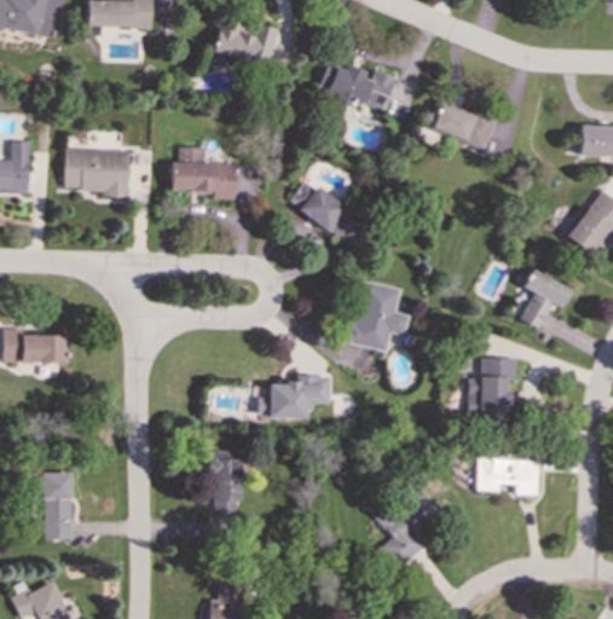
[(45,0),(0,0),(0,27),(41,33),(45,0)]
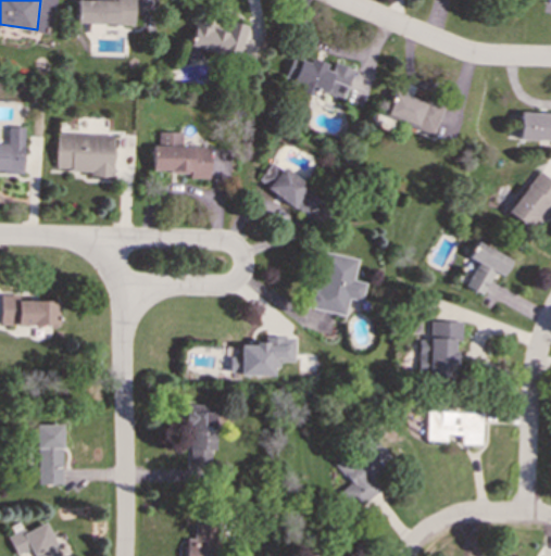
[(137,25),(137,0),(79,0),(79,23),(92,23),(91,33),(107,34),(107,24),(137,25)]
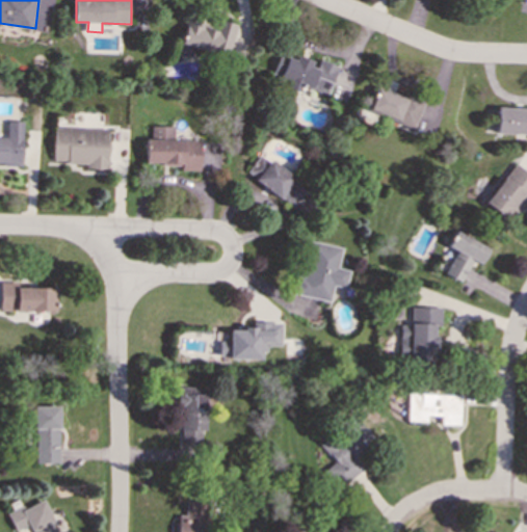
[(239,24),(221,20),(219,28),(190,21),(182,53),(193,56),(195,48),(231,57),(239,24)]
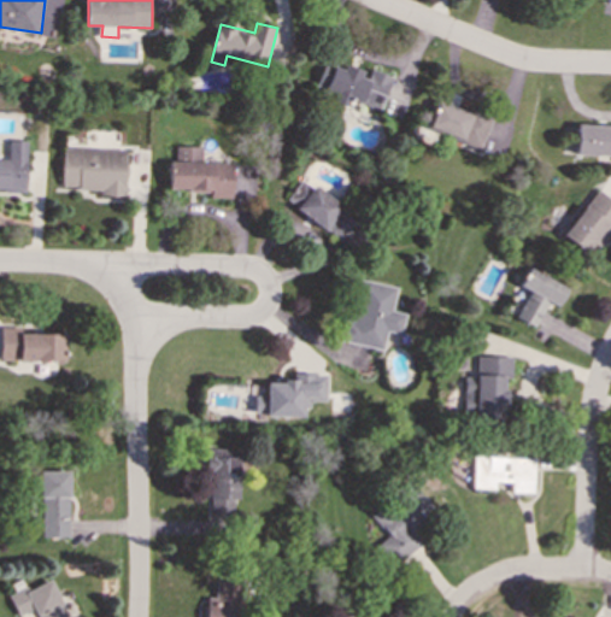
[(374,69),(372,74),(347,66),(346,69),(335,66),(324,97),(351,105),(352,100),(383,110),(394,76),(374,69)]
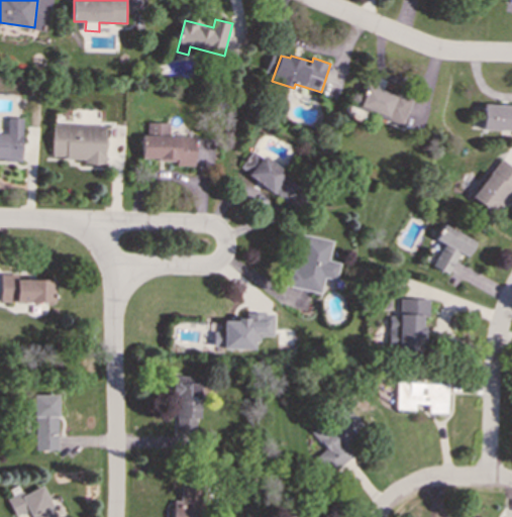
[(405,124),(414,101),(369,85),(361,108),(405,124)]
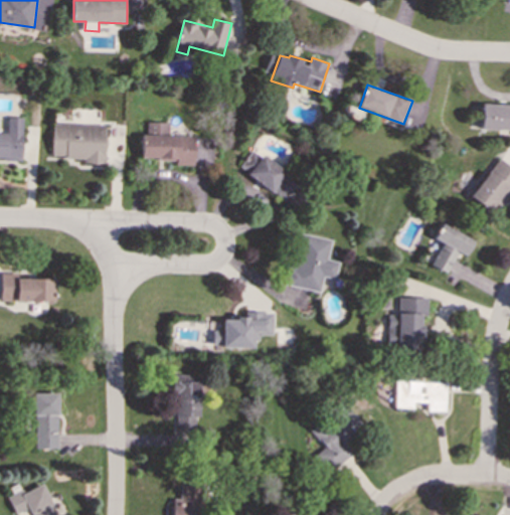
[(509,104),(483,104),(483,129),(509,130),(509,104)]
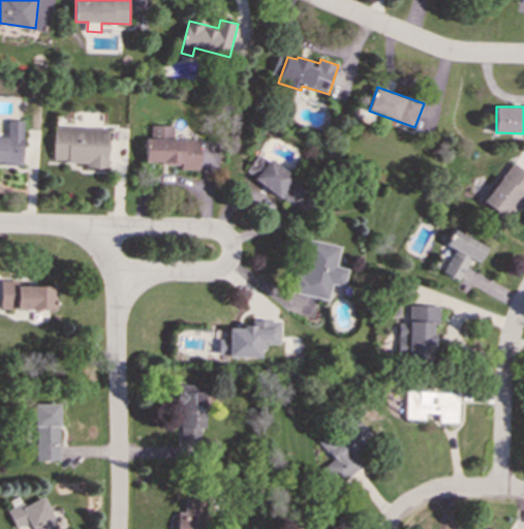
[(0,162),(25,163),(26,121),(10,120),(10,134),(0,133),(0,162)]
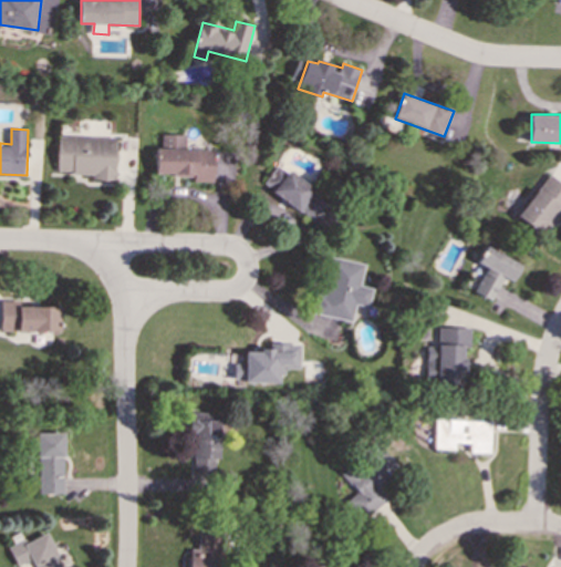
[(217,150),(189,148),(189,134),(160,134),(160,177),(216,177),(217,150)]
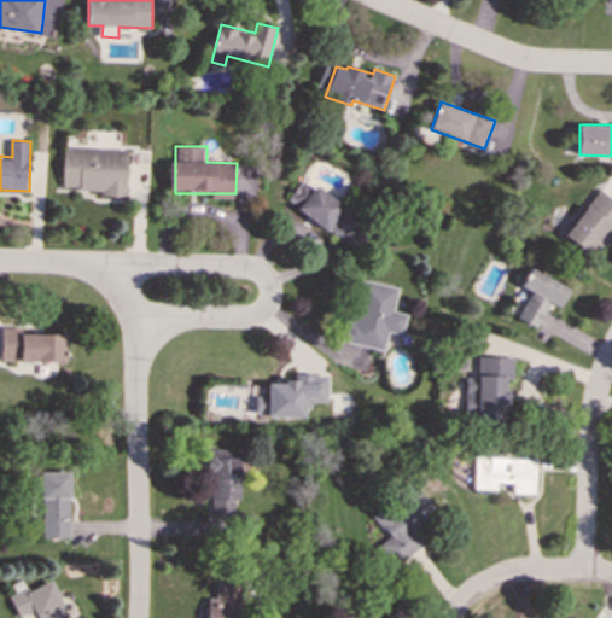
[(130,150),(65,149),(64,188),(104,188),(104,196),(129,196),(130,150)]
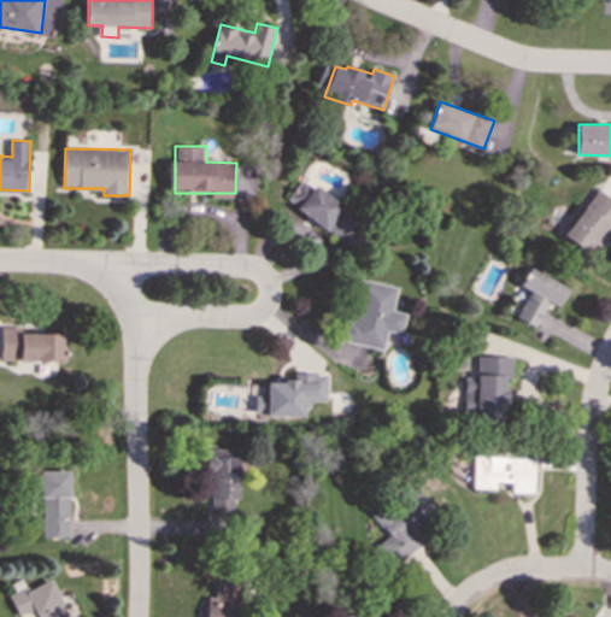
[(344,240),(359,218),(305,178),(289,201),(344,240)]
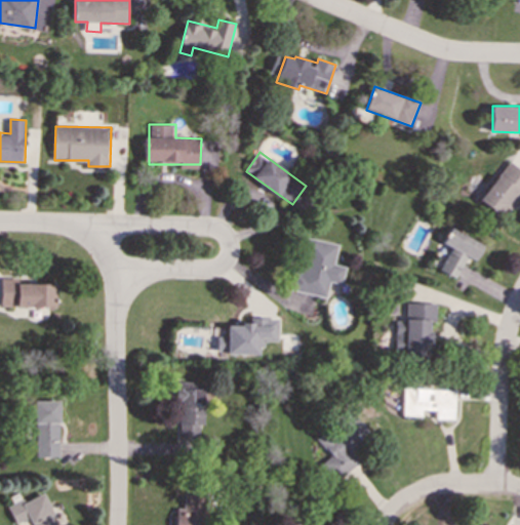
[(519,167),(510,161),(482,199),(507,216),(519,200),(519,167)]
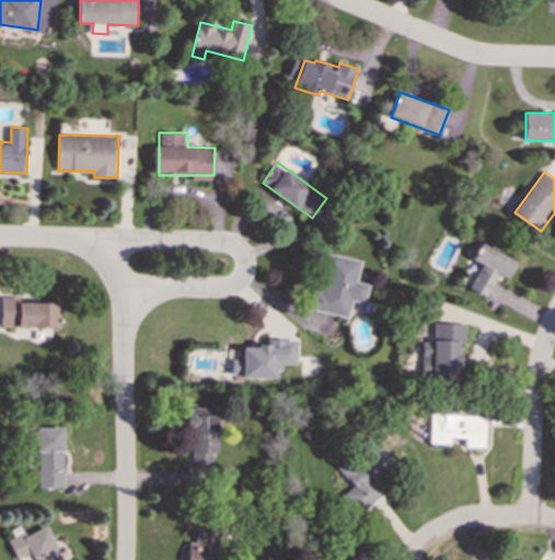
[(518,260),(483,244),(474,259),(484,265),(472,288),(489,296),(500,273),(509,278),(518,260)]
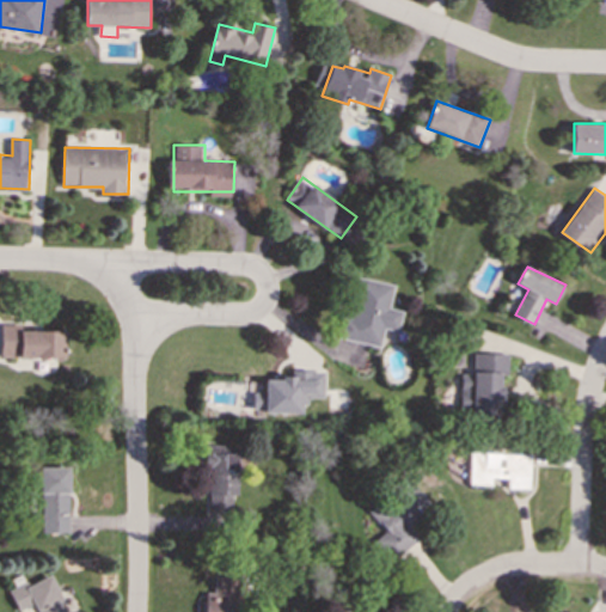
[(384,346),(386,328),(402,330),(405,311),(392,308),(397,285),(361,277),(354,318),(346,317),(342,338),(384,346)]
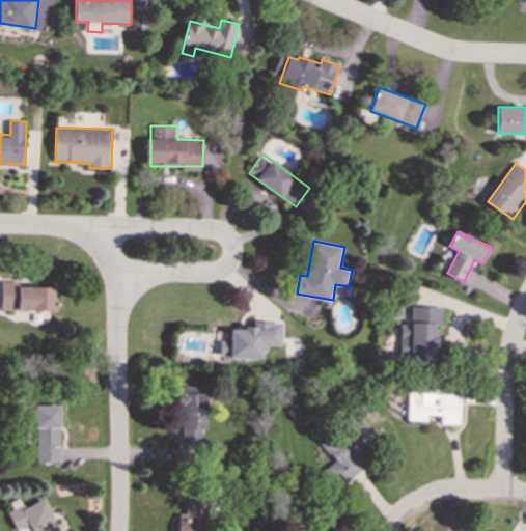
[(21,286),(21,281),(4,281),(3,309),(58,310),(59,287),(21,286)]
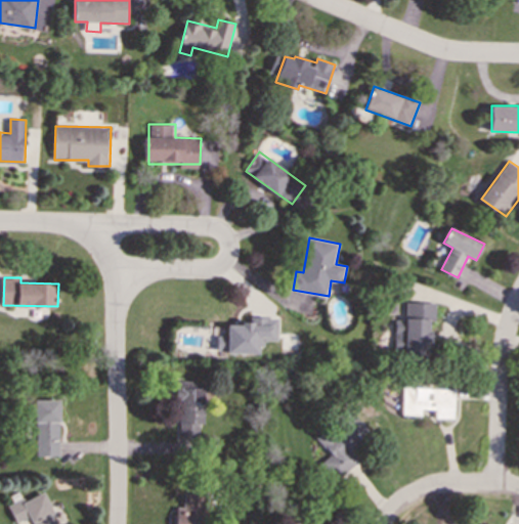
[(438,303),(408,302),(407,357),(433,357),(433,321),(438,321),(438,303)]
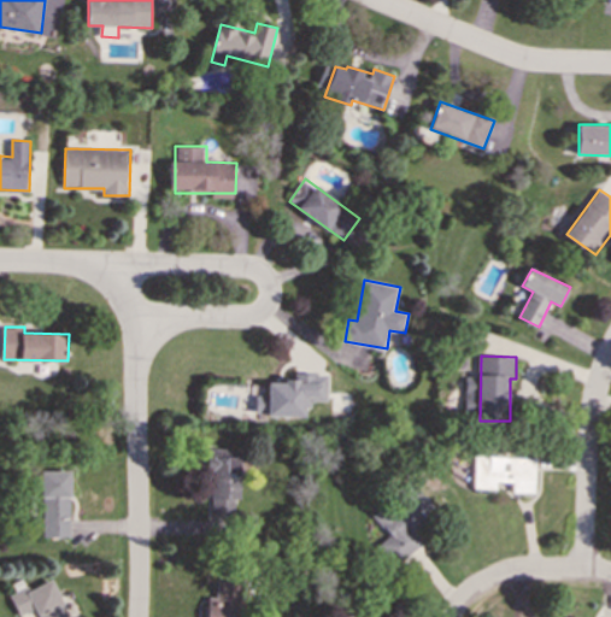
[(329,374),(300,374),(299,381),(269,381),(269,397),(258,397),(257,411),(268,412),(268,416),(310,417),(310,400),(329,400),(329,374)]
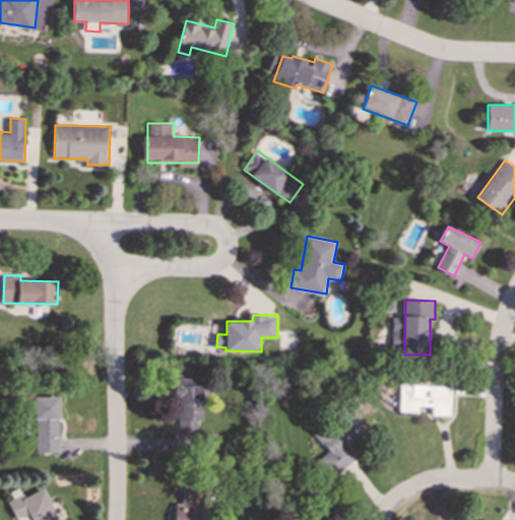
[(204,421),(203,379),(180,379),(180,435),(200,434),(200,421),(204,421)]
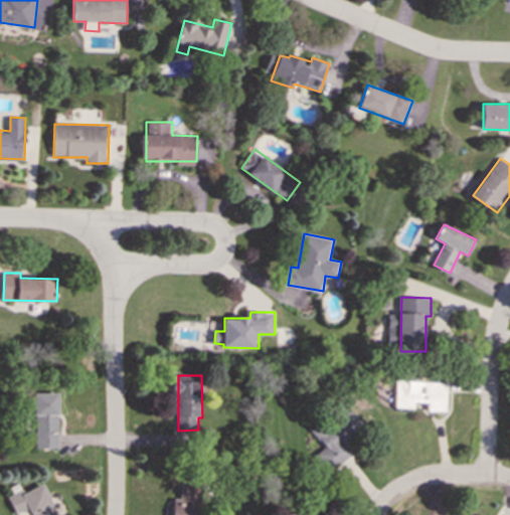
[(450,382),(398,380),(397,407),(417,408),(417,402),(431,403),(430,411),(449,411),(450,382)]
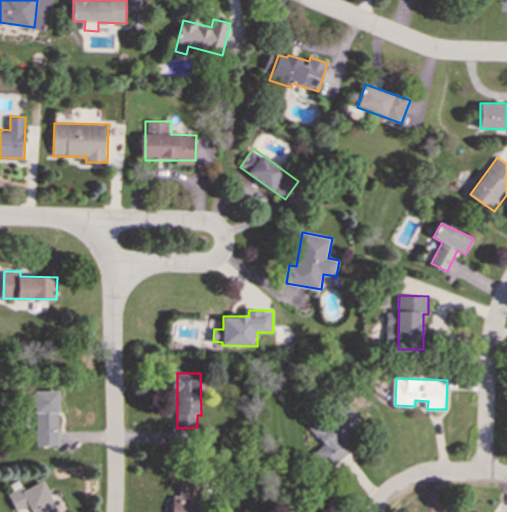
[(60,391),(37,391),(37,446),(60,446),(60,391)]
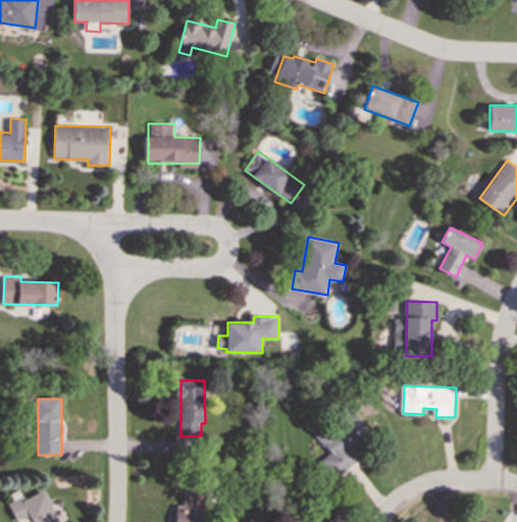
[(333,439),(324,440),(325,454),(361,451),(358,417),(340,419),(341,430),(332,430),(333,439)]
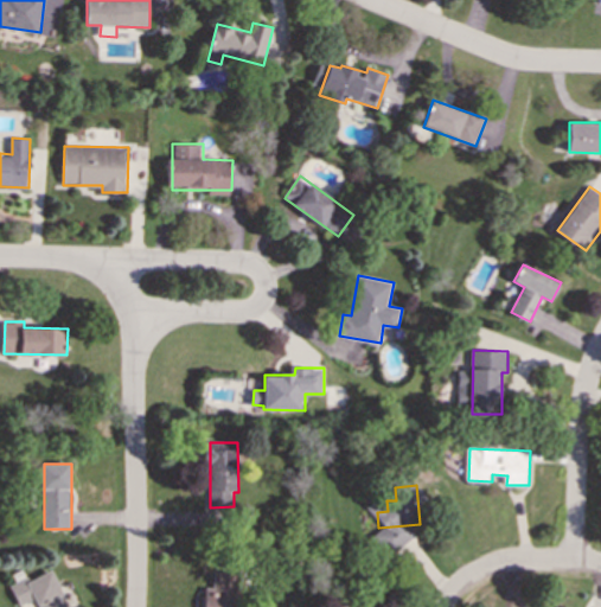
[(42,606),(69,606),(53,569),(12,587),(21,606),(38,599),(42,606)]
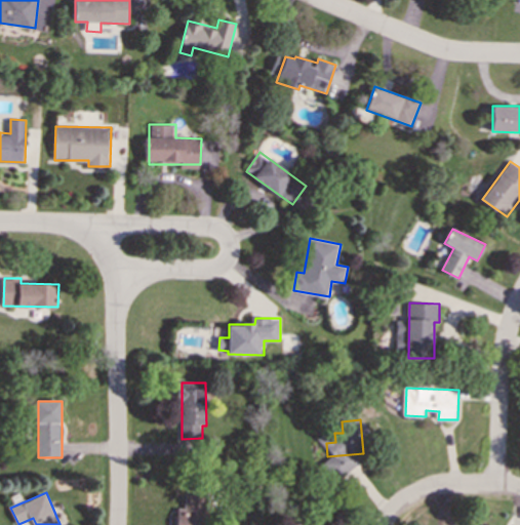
[(206,524),(209,496),(187,494),(186,509),(177,509),(175,524),(206,524)]
